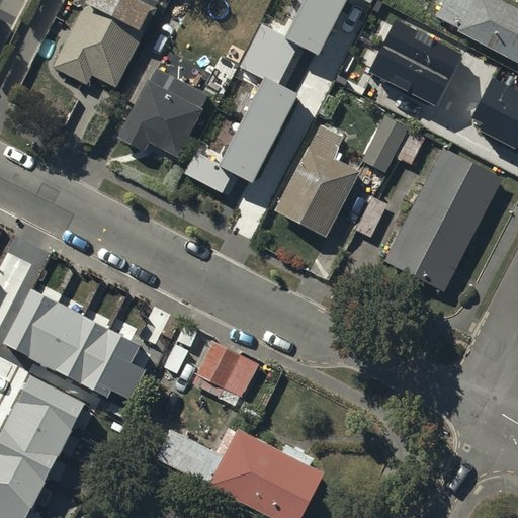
[(80,0),(79,3),(91,9),(62,67),(85,79),(90,69),(116,82),(157,3),(150,0),(133,0),(133,1),(130,0),(80,0)]
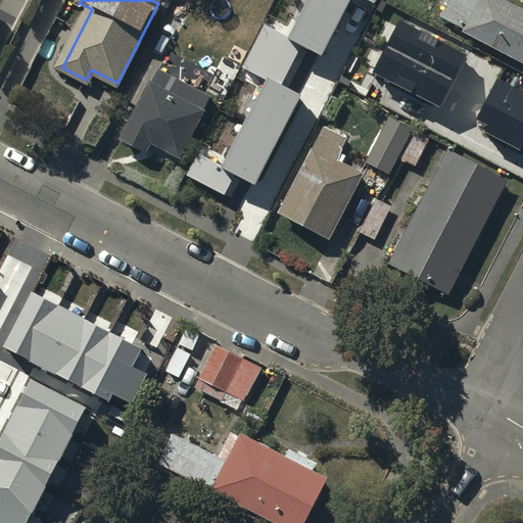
[(199,153),(188,175),(224,193),(235,172),(253,182),(298,95),(279,85),(300,44),(321,54),(348,0),(306,0),(288,36),(265,24),(242,68),(266,81),(222,165),(199,153)]
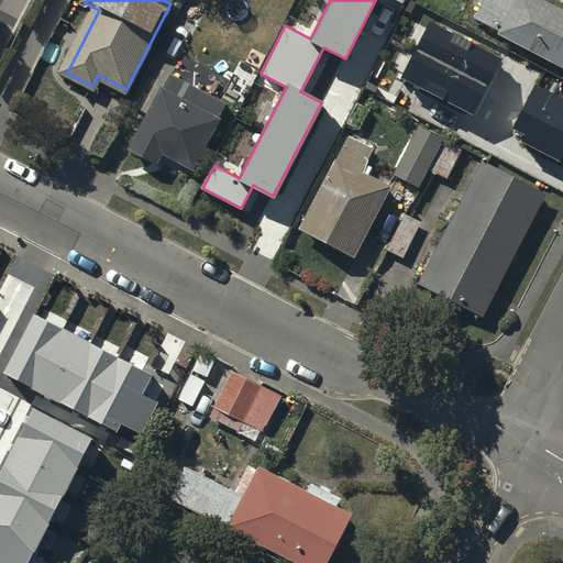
[(518,0),(518,1),(516,0),(486,0),(476,20),(562,66),(562,15),(532,0),(518,0)]
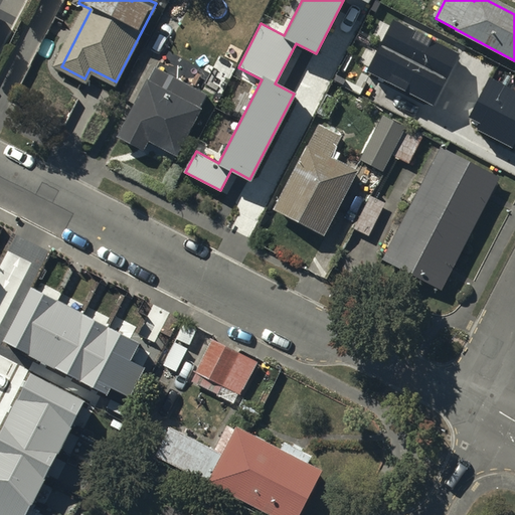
[(394,20),(367,72),(434,106),(460,54),(394,20)]
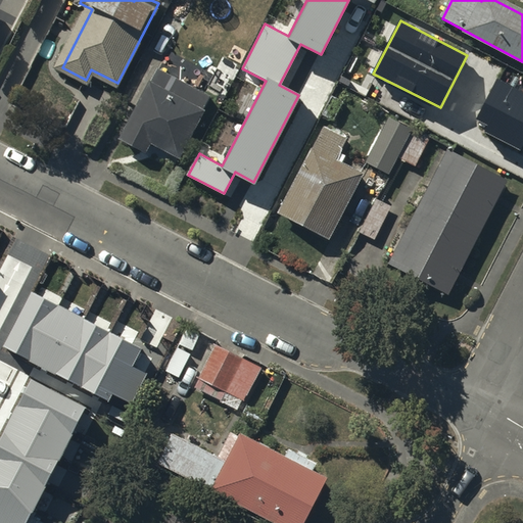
[(210,99),(159,73),(123,143),(147,155),(152,144),(180,158),(210,99)]
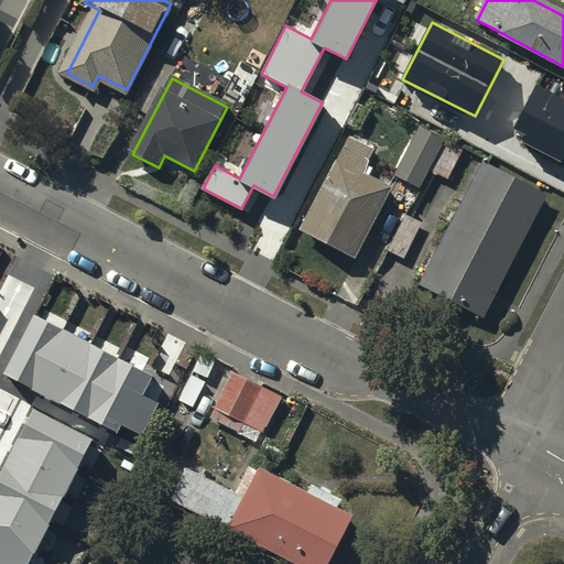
[(563,155),(563,100),(537,87),(516,129),(527,134),(523,142),(561,161),(563,155)]
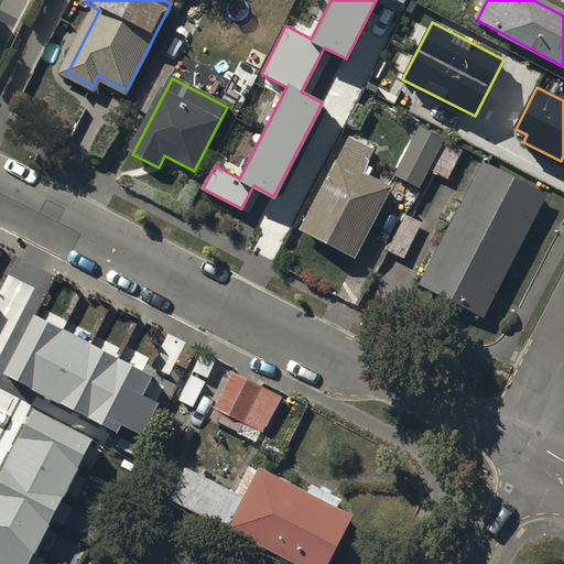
[(444,142),(422,130),(396,179),(419,191),(444,142)]
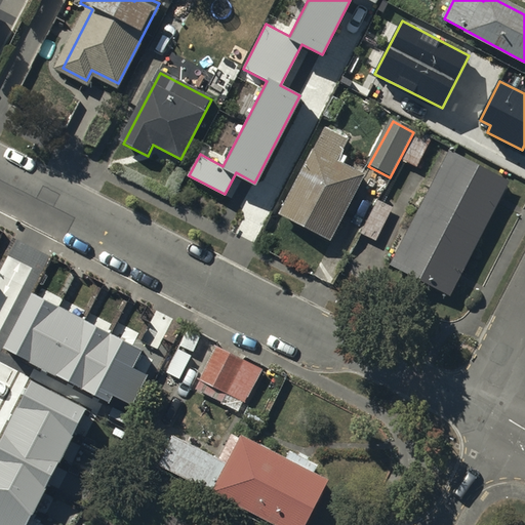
[(348,142),(328,131),(282,216),(329,242),(364,177),(336,162),(348,142)]
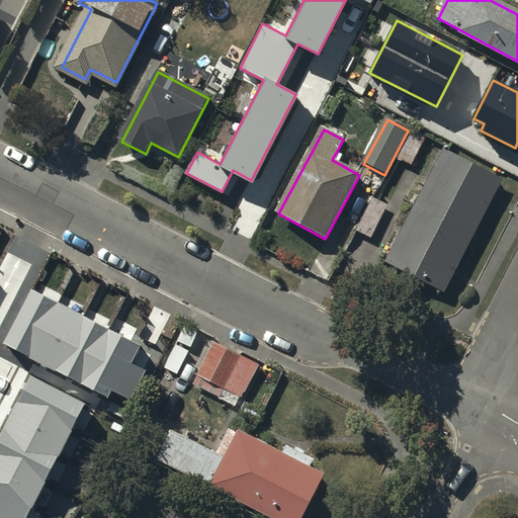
[(427,138),(411,130),(396,157),(413,166),(427,138)]
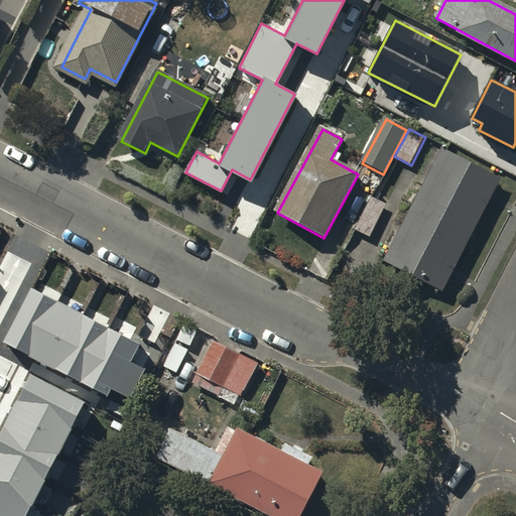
[(501,180),(443,151),(386,262),(443,292),(501,180)]
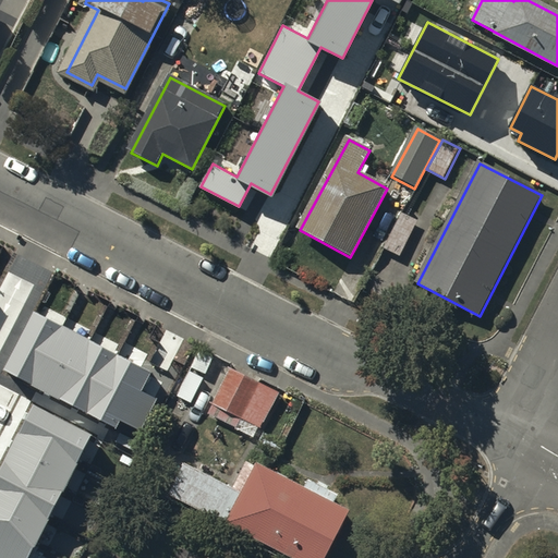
[(417,222),(403,216),(386,250),(400,257),(417,222)]
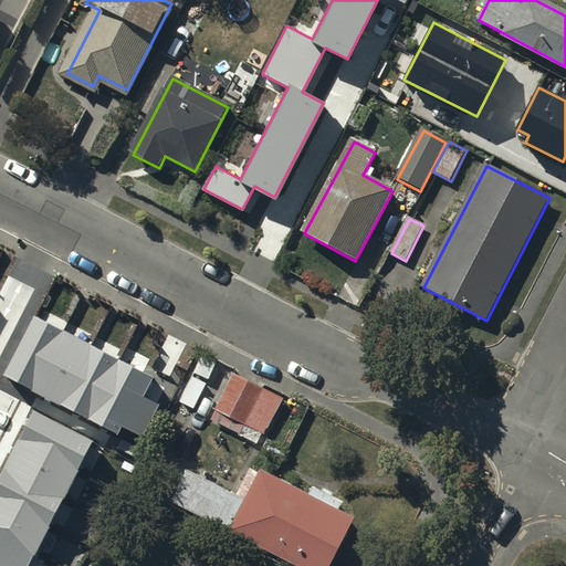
[(153,378),(34,317),(4,376),(117,433),(121,427),(140,437),(158,405),(143,397),(153,378)]
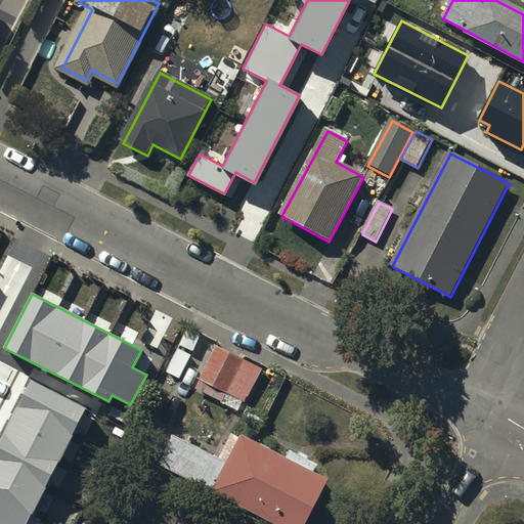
[(242,412),(263,370),(217,348),(197,391),(242,412)]
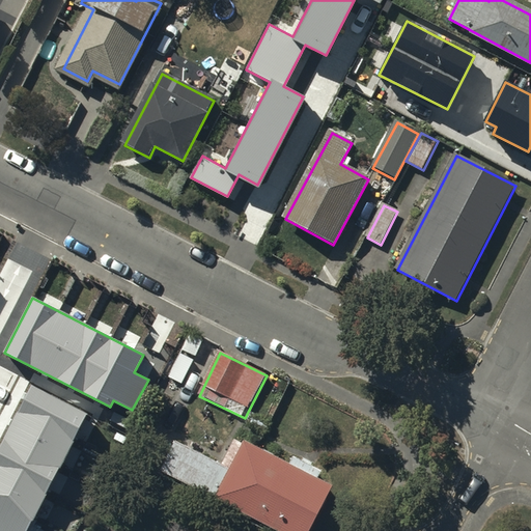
[(26,530),(87,413),(31,384),(0,444),(0,530),(26,530)]
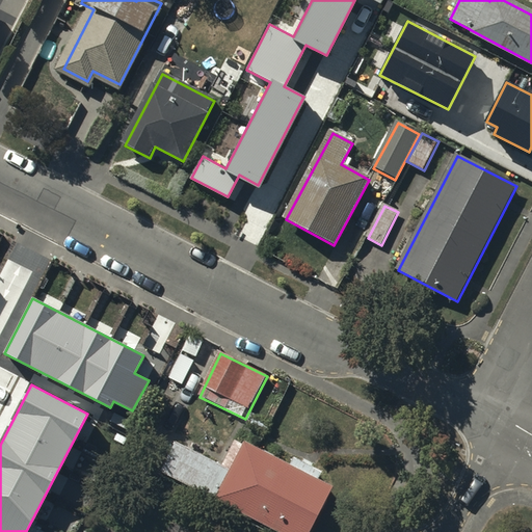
[(290,469),(257,451),(235,440),(220,468),(177,445),(162,471),(280,531),(309,531),(333,489),(318,482),(322,475),(294,460),(290,469)]
